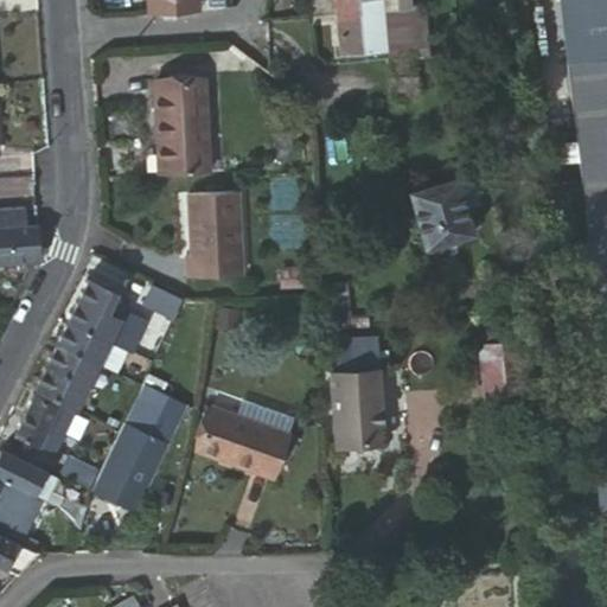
[(149,0),(152,10),(198,6),(197,0),(149,0)]
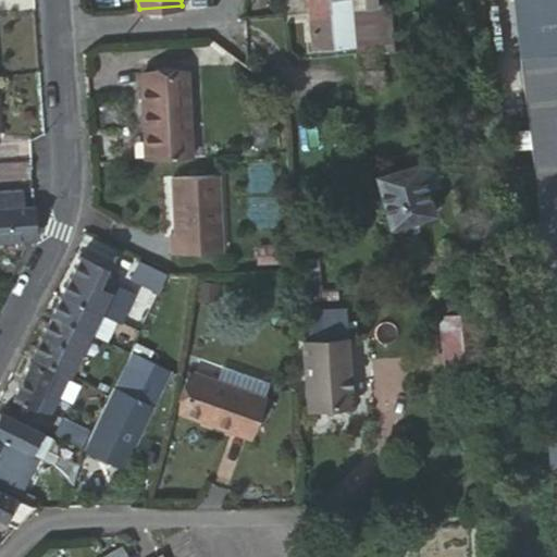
[(318,1),(320,14),(331,13),(330,0),(311,0),(318,1)]
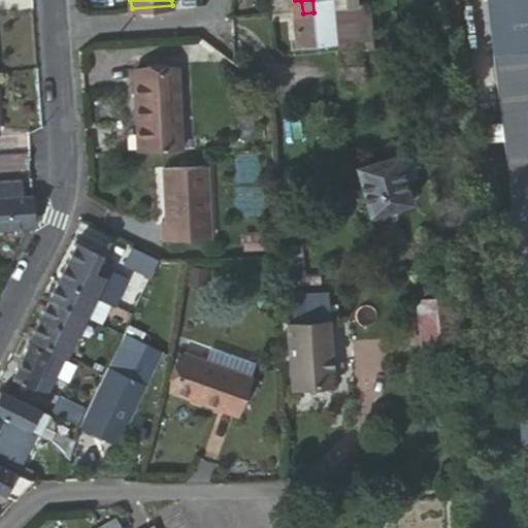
[(303,13),(297,14),(299,44),(332,41),(335,43),(335,42),(334,11),(328,12),(327,0),(312,0),(314,12),(303,13)]
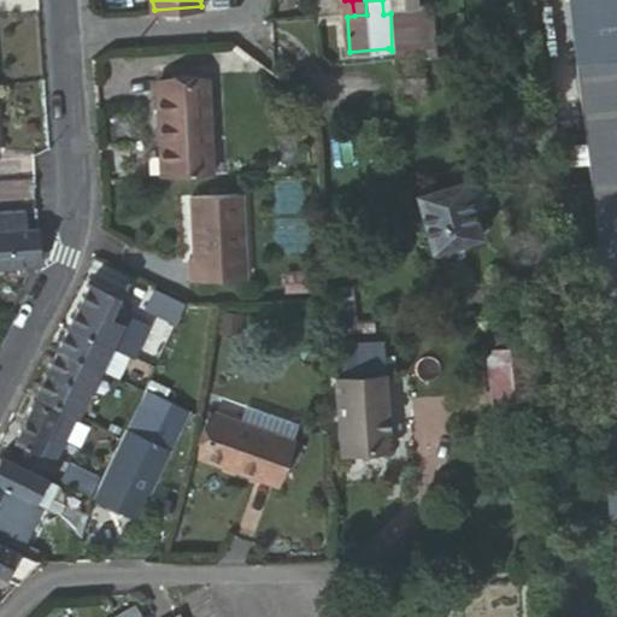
[(392,50),(392,51),(395,56),(434,52),(430,9),(422,7),(421,0),(389,0),(391,13),(392,50)]
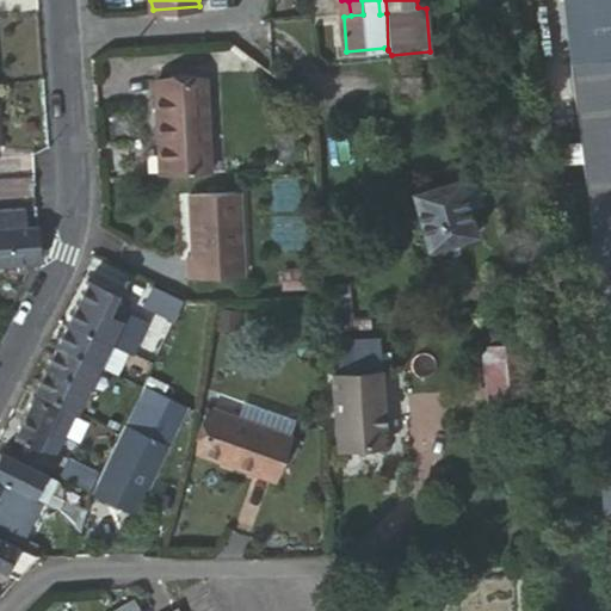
[(610,35),(572,39),(573,51),(610,47),(610,35)]
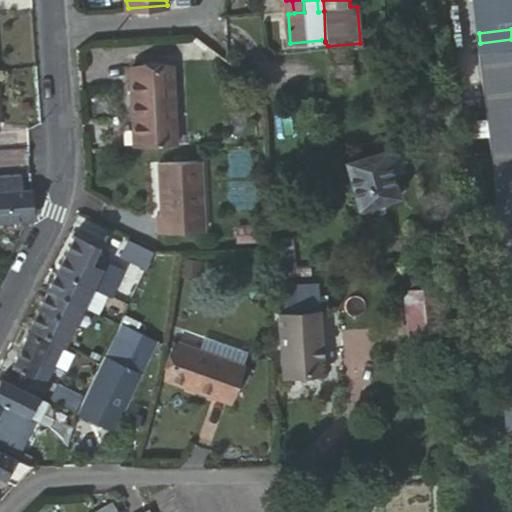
[(487,104),(511,101),(511,39),(480,43),(487,104)]
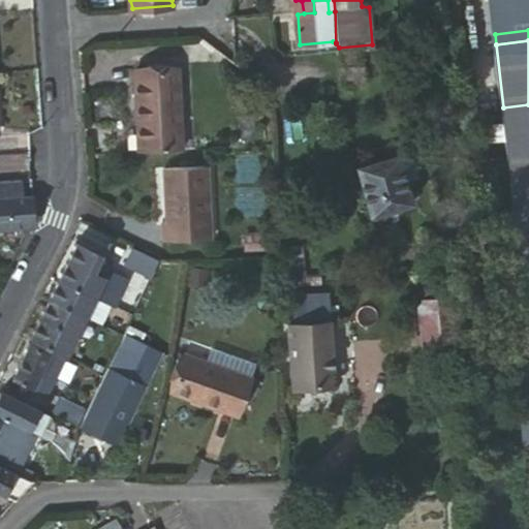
[(358,65),(355,49),(341,50),(343,66),(358,65)]
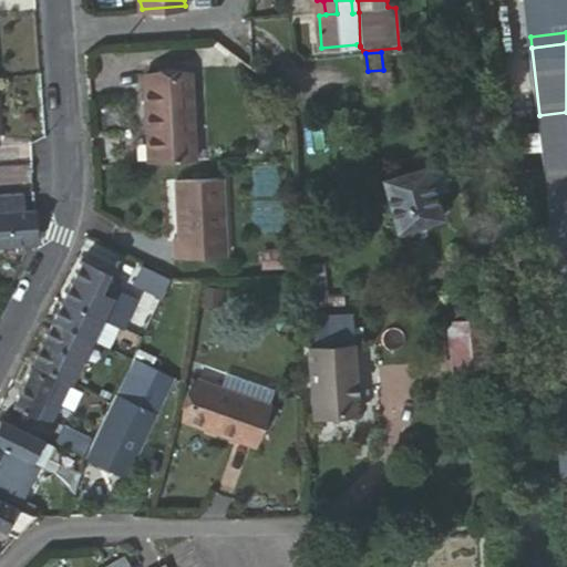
[(390,70),(383,70),(368,71),(364,72),(368,91),(392,88),(390,70)]
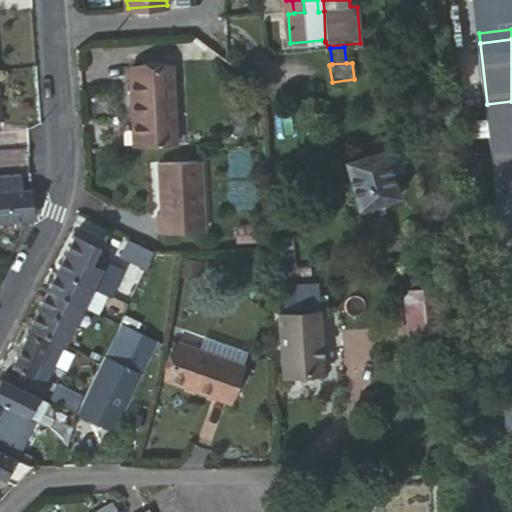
[(136,108),(177,106),(173,70),(134,72),(136,108)]
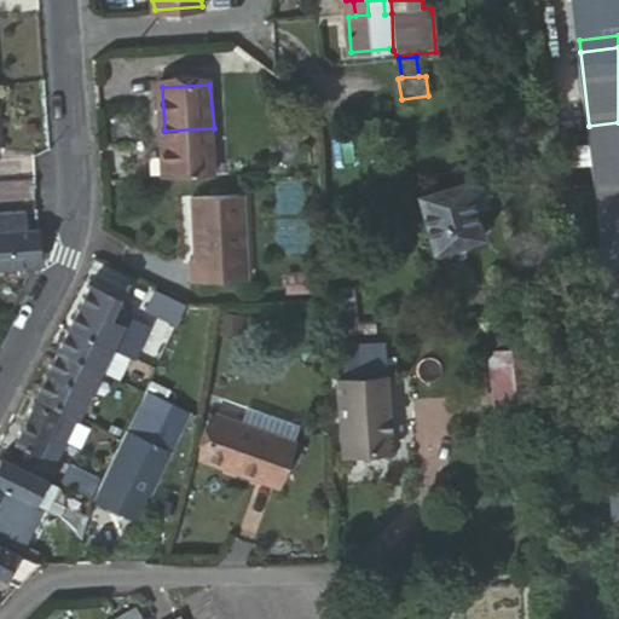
[(478,113),(482,111),(489,110),(486,100),(479,102),(475,103),(478,113)]
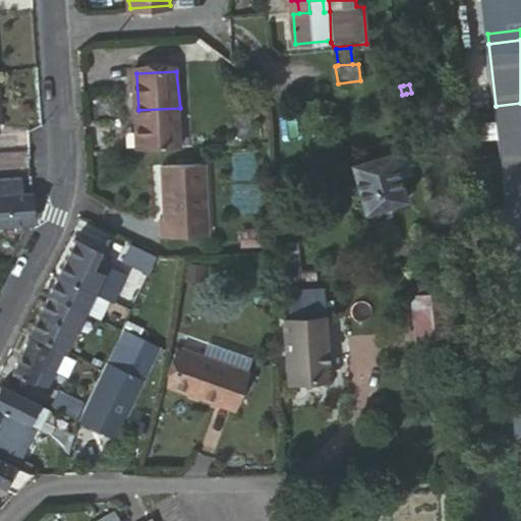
[(520,194),(520,103),(496,106),(507,196),(520,194)]
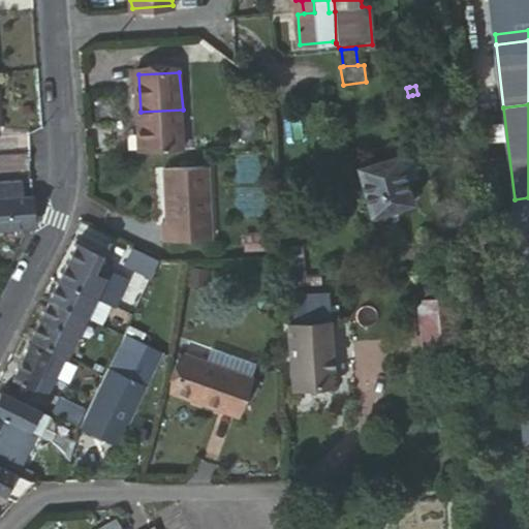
[(143,153),(185,151),(183,110),(141,112),(143,153)]
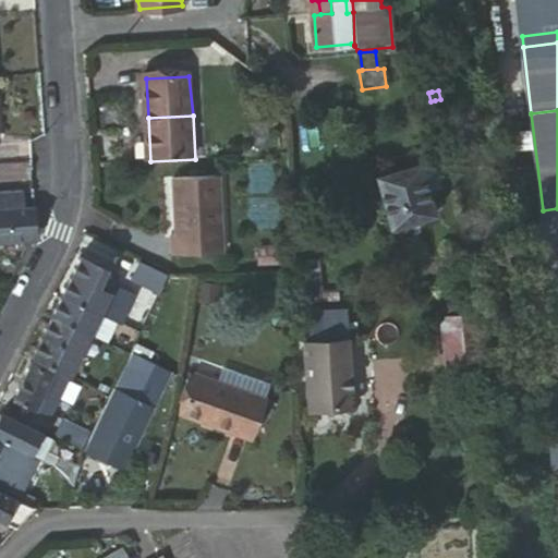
[(437,160),(422,164),(429,192),(445,187),(437,160)]
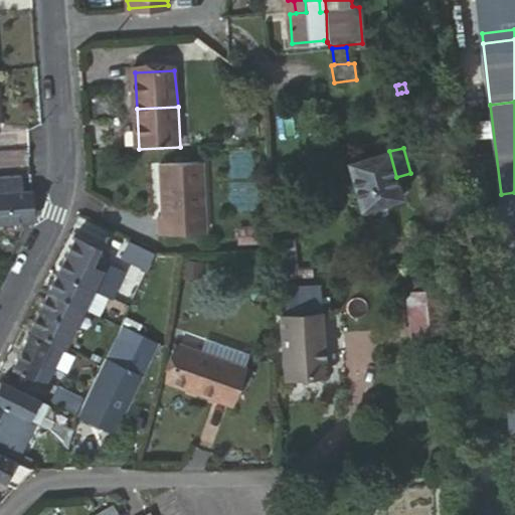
[(396,177),(389,151),(350,162),(364,210),(402,199),(396,177)]
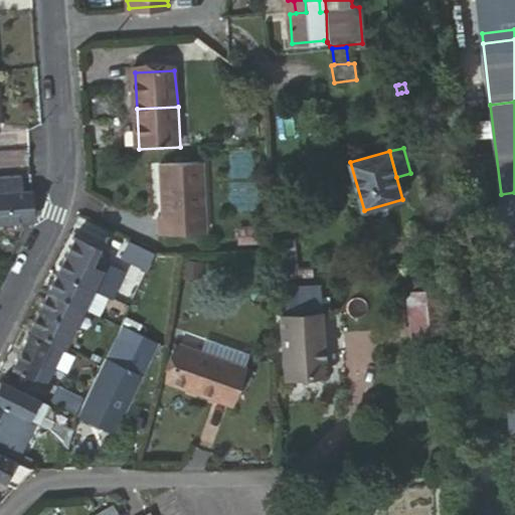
[(205,235),(202,165),(160,168),(163,219),(159,220),(160,238),(205,235)]
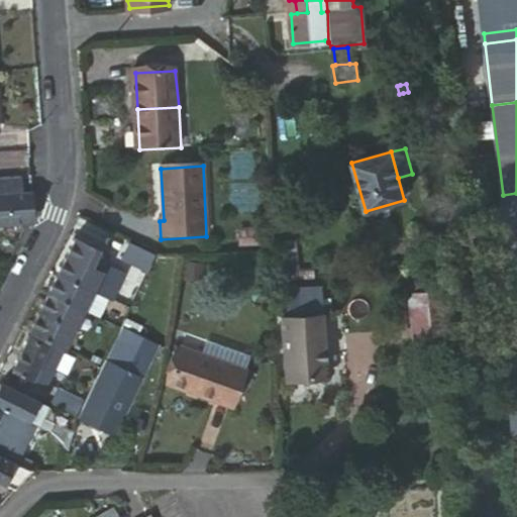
[(24,176),(0,177),(0,192),(25,191),(24,176)]
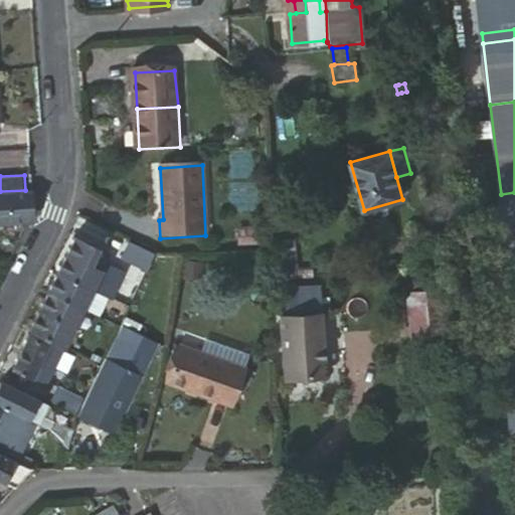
[(36,219),(34,190),(25,190),(0,191),(0,221),(30,220),(36,219)]
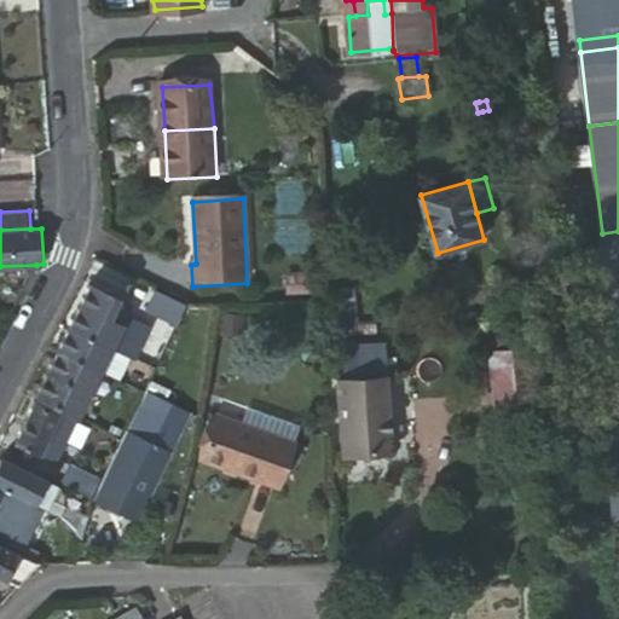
[(618,231),(602,233),(618,370),(618,231)]
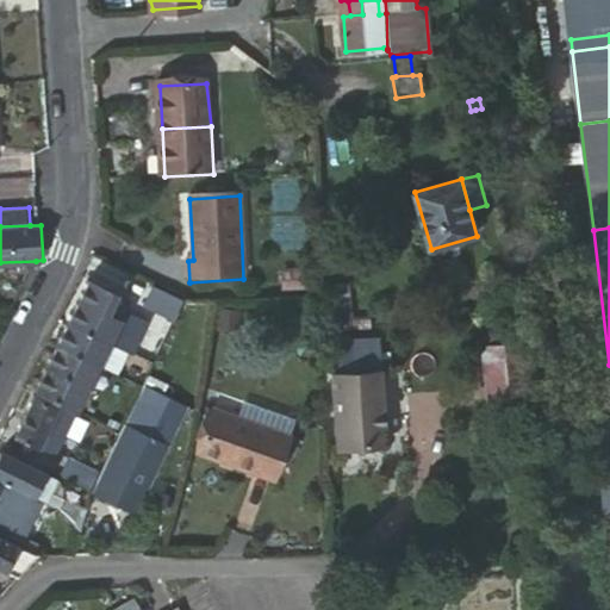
[(305,267),(287,268),(287,286),(306,285),(305,267)]
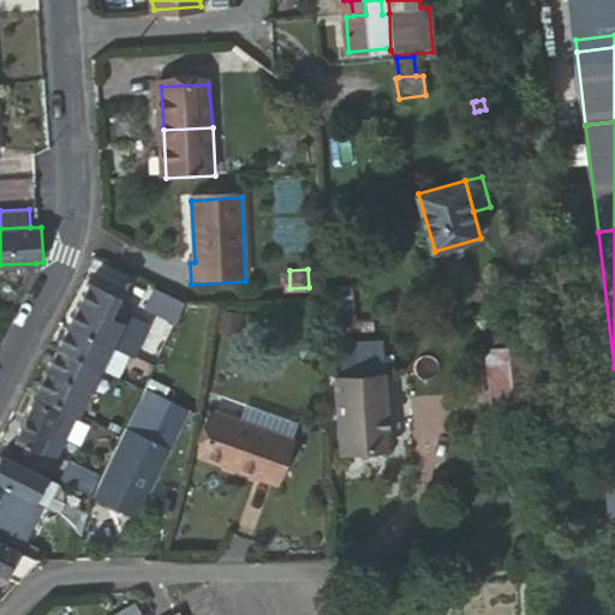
[(93,284),(71,326),(113,346),(126,318),(133,304),(93,284)]
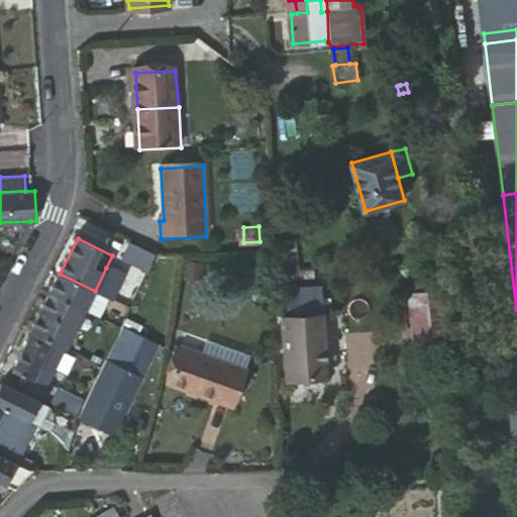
[(286,272),(297,270),(295,243),(279,245),(281,272),(286,272)]
